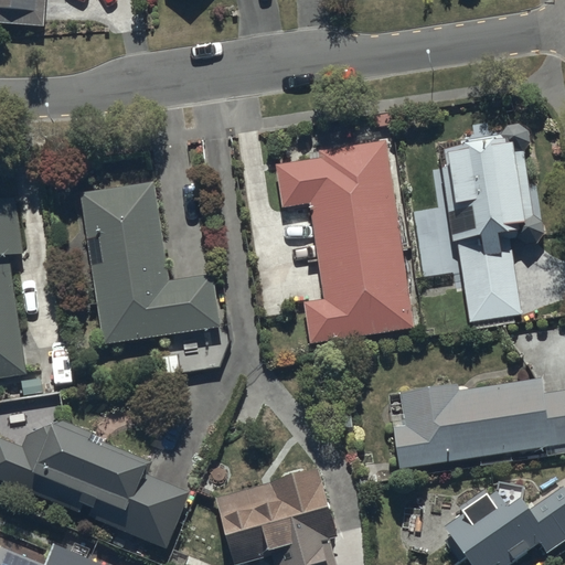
[(44,0),(0,0),(0,20),(43,24),(44,0)]
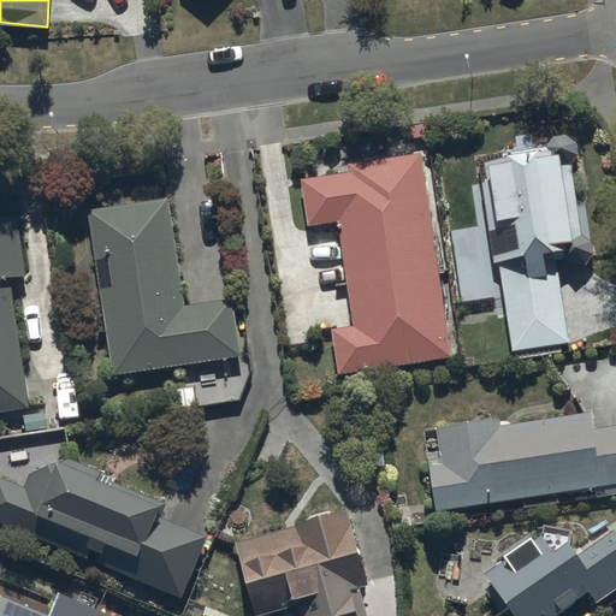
[(588,240),(581,234),(570,161),(578,150),(575,141),(566,132),(554,135),(546,146),(477,155),(493,264),(498,264),(510,350),(568,341),(556,254),(563,253),(564,258),(572,264),(584,262),(591,253),(588,240)]
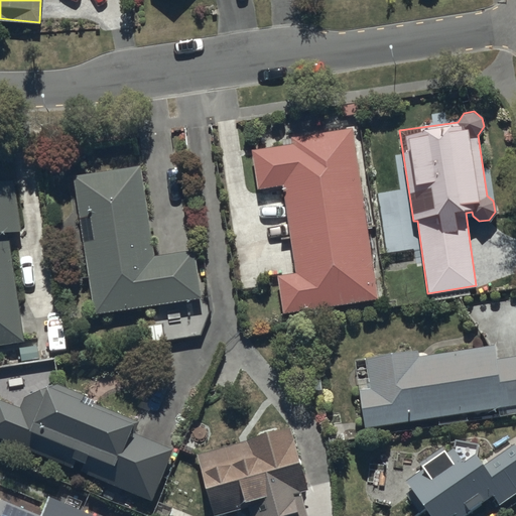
[(278,275),(284,311),(378,297),(351,127),(290,136),(291,144),(253,149),(259,188),(282,185),(295,273),(278,275)]
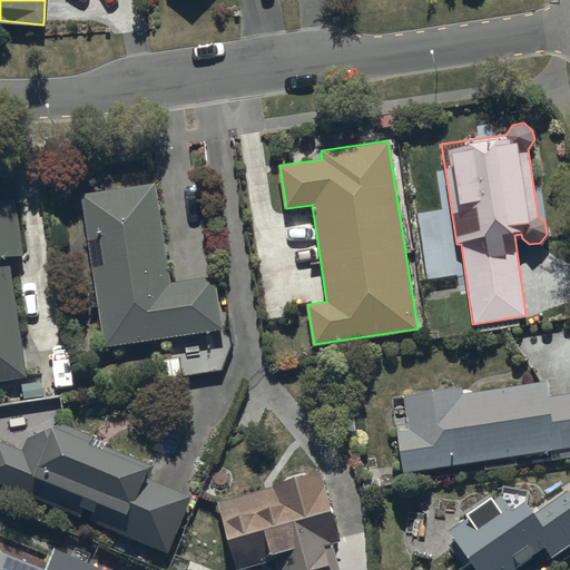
[(80,193),(104,344),(223,326),(215,273),(170,281),(155,182),(80,193)]
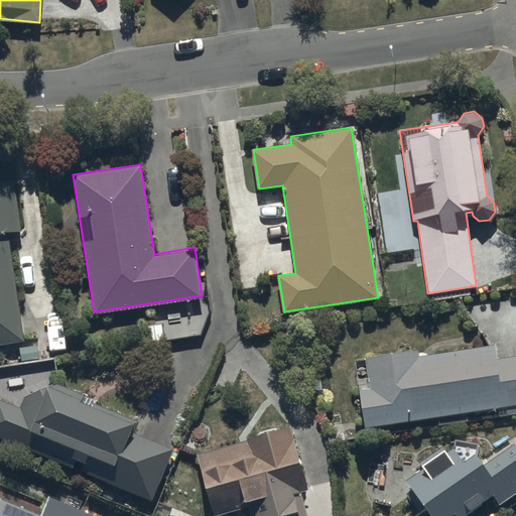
[(0,343),(21,341),(6,230),(18,229),(11,180),(0,181),(0,343)]
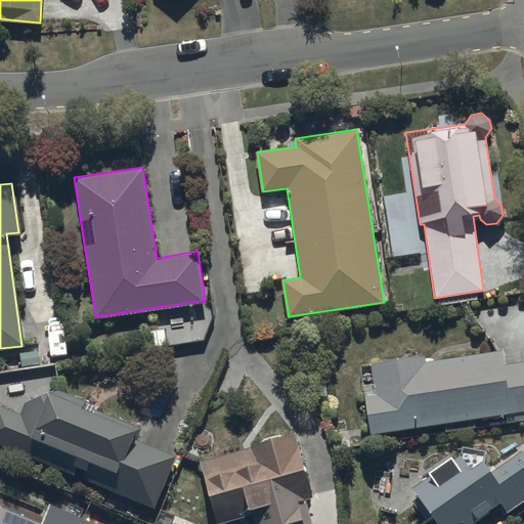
[(365,395),(370,433),(516,412),(518,421),(523,419),(523,361),(504,364),(500,350),(424,361),(424,354),(370,362),(375,394),(365,395)]
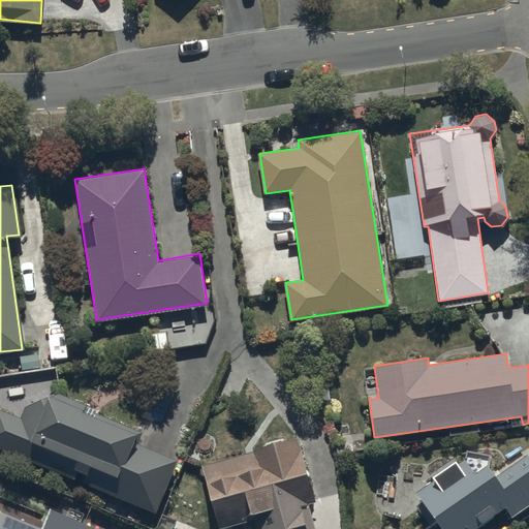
[(177,457),(137,440),(142,430),(87,408),(88,403),(59,392),(25,405),(21,416),(0,406),(0,446),(155,511),(177,457)]
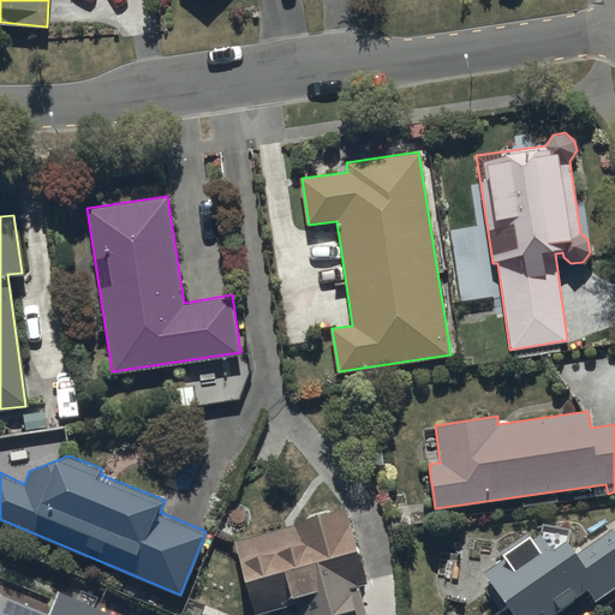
[(346,507),(236,538),(256,613),(296,602),(298,614),(369,614),(360,583),(366,580),(346,507)]
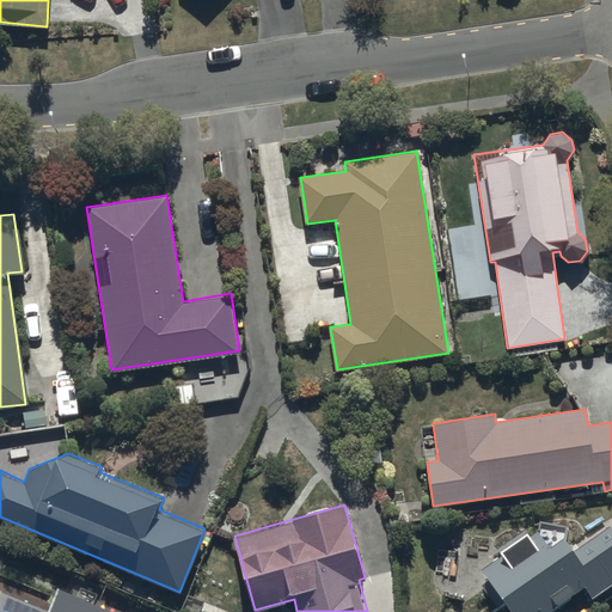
[(500,555),(481,568),(510,611),(550,611),(586,588),(594,599),(611,586),(611,525),(611,524),(574,549),(567,537),(567,525),(538,518),(537,531),(530,534),(526,528),(496,549),(500,555)]
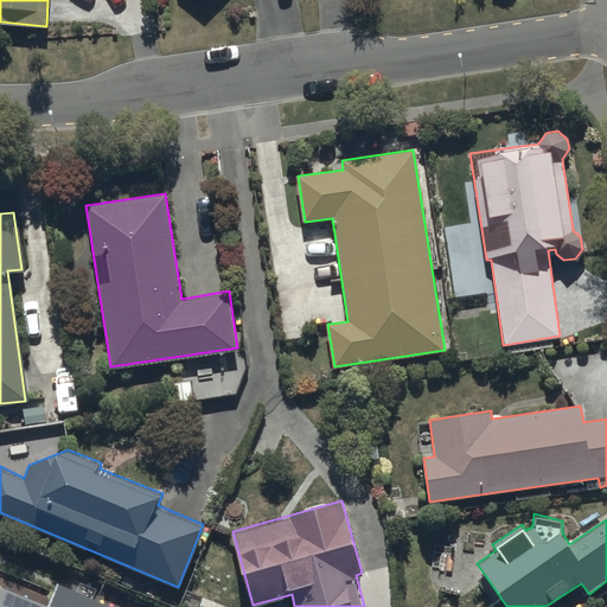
[(0,606),(114,606),(115,606),(58,579),(50,604),(2,585),(0,588),(0,606)]
